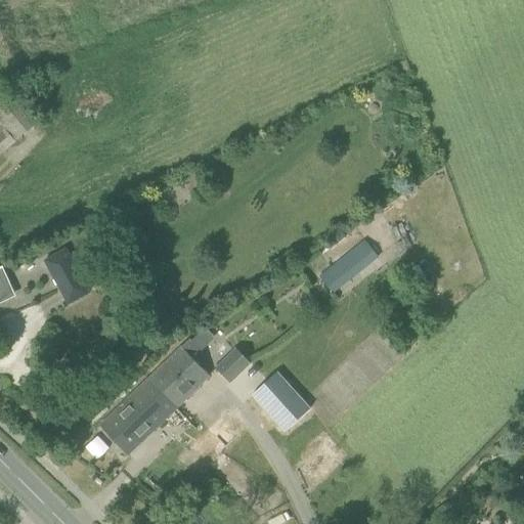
[(40,123),(9,85),(8,85),(0,92),(0,121),(3,125),(16,141),(40,123)]
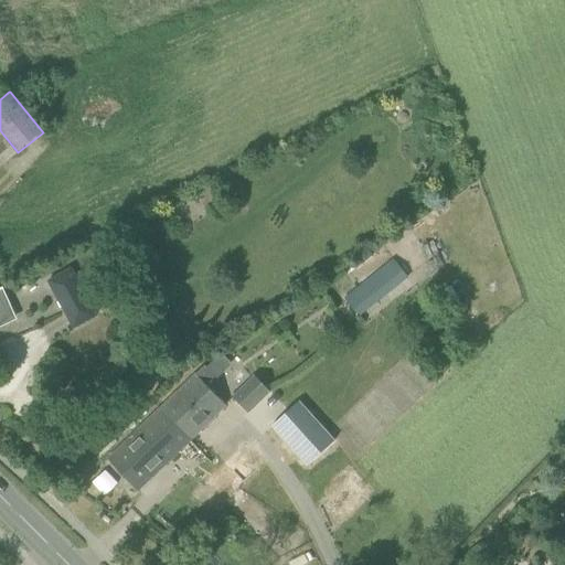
[(0,132),(0,162),(14,150),(0,132)]
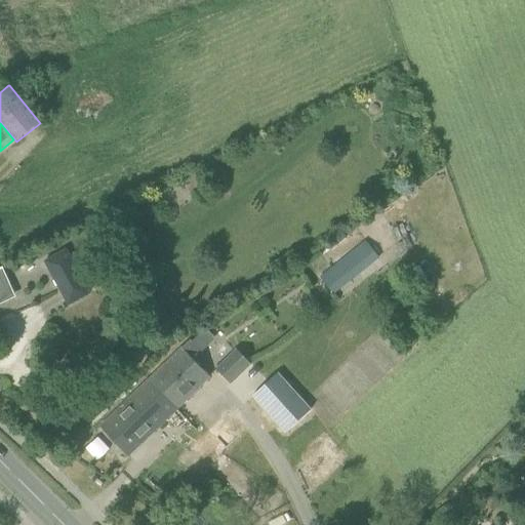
[(379,258),(361,235),(316,272),(334,294),(379,258)]
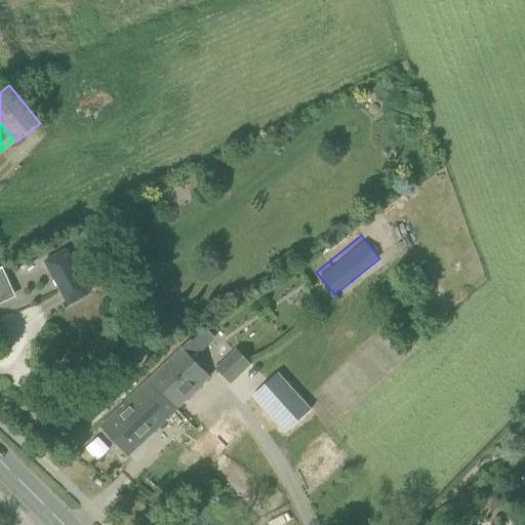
[(90,292),(67,248),(44,261),(68,306),(90,292)]
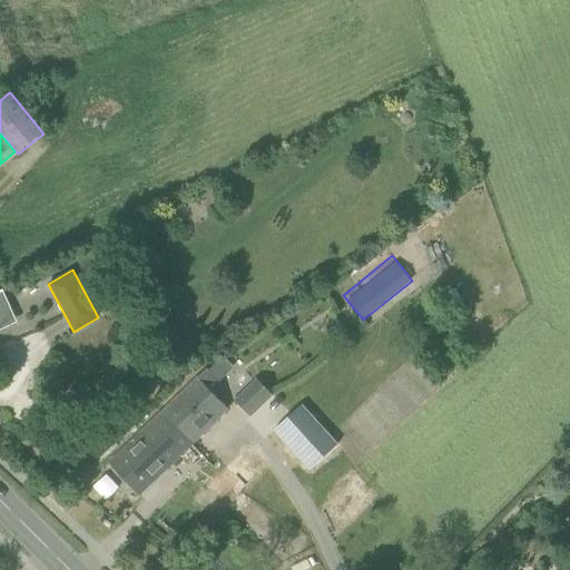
[(328,340),(341,332),(333,321),(326,325),(325,334),(328,340)]
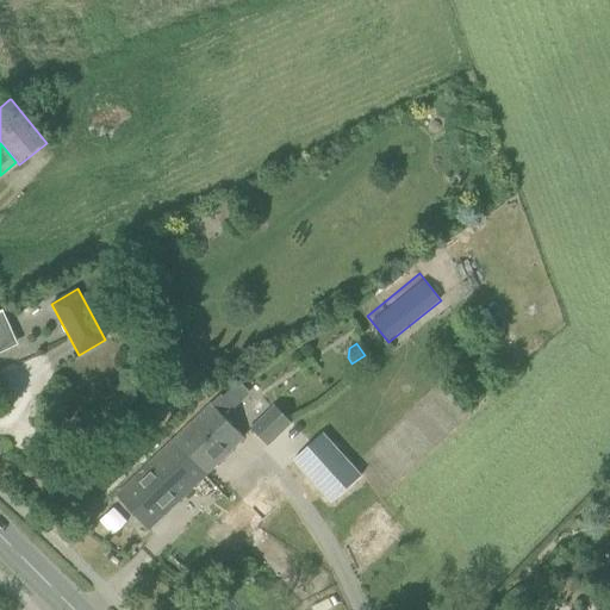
[(244,437),(223,416),(232,406),(235,409),(249,394),(247,392),(248,390),(240,380),(223,396),(221,394),(174,441),(206,474),(244,437)]
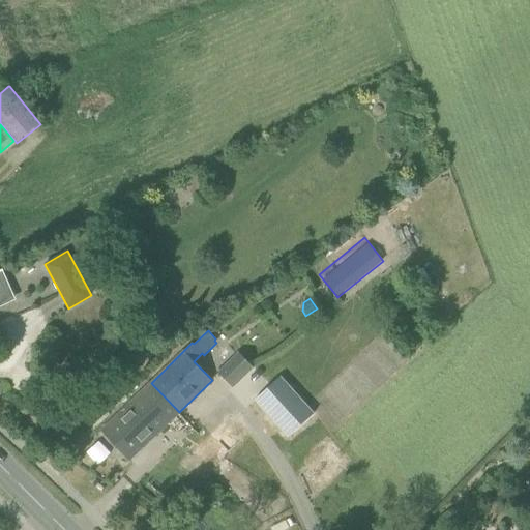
[(255,369),(239,352),(217,374),(233,389),(255,369)]
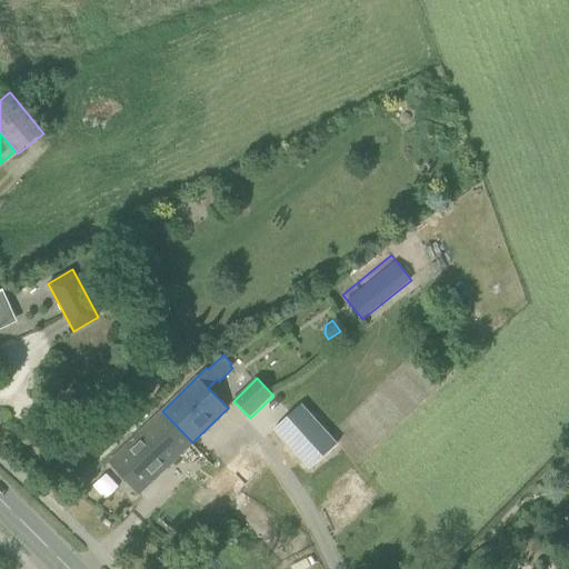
[(300,405),(273,429),(309,468),(336,443),(300,405)]
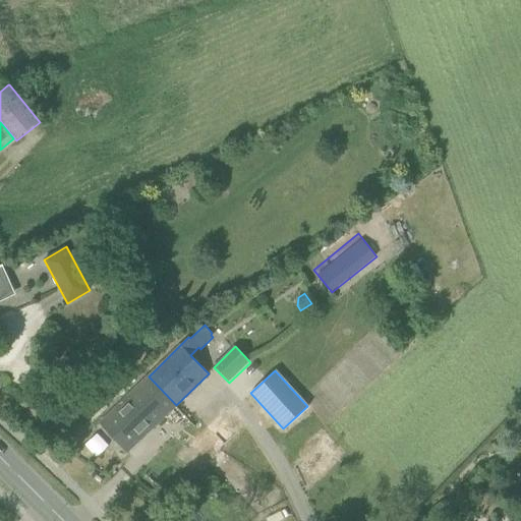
[(149,377),(116,408),(101,422),(128,452),(142,439),(176,405),(149,377)]
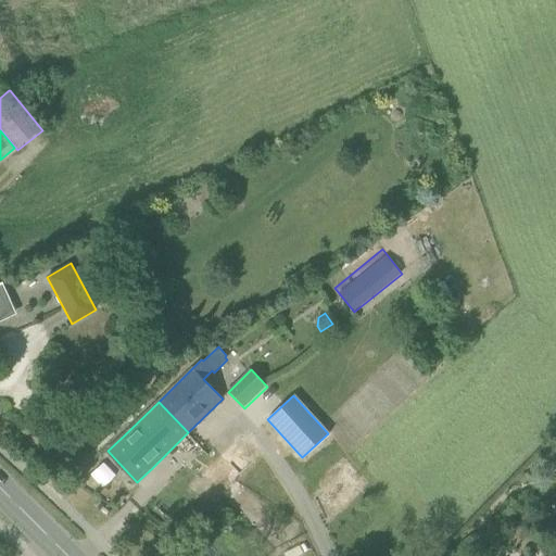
[(314,495),(336,516),(367,482),(344,463),(314,495)]
